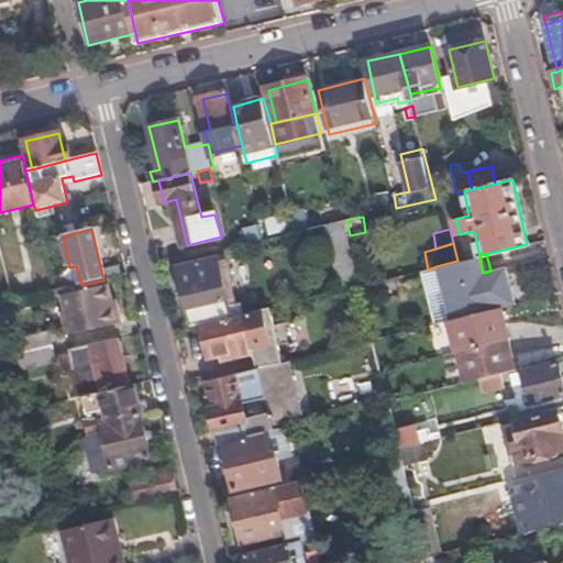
[(437,266),(449,321),(503,308),(515,305),(507,267),(490,271),(483,273),(479,255),(457,261),(437,266)]
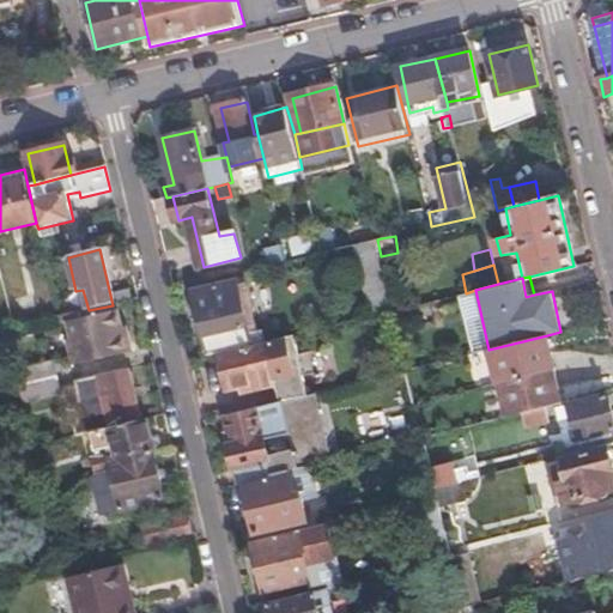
[(194,291),(210,356),(220,353),(253,344),(237,281),(194,291)]
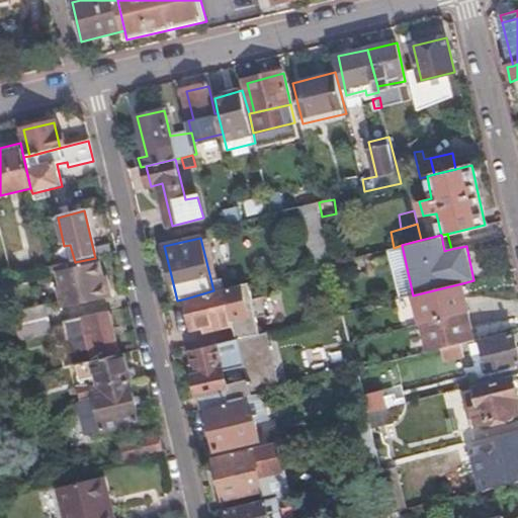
[(75,262),(51,268),(54,279),(61,278),(67,307),(104,297),(95,258),(75,262)]
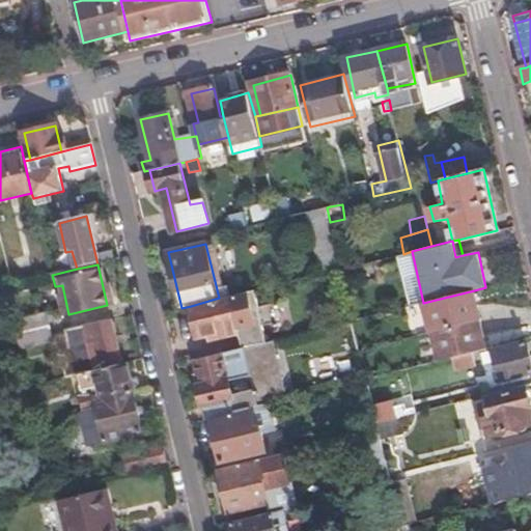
[(341,269),(331,271),(336,289),(345,286),(341,269)]
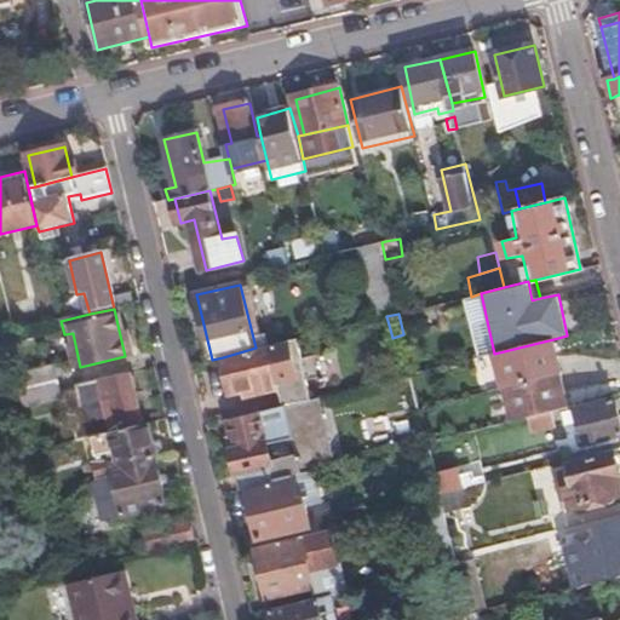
[(269,344),(281,389),(285,406),(314,399),(299,338),(269,344)]
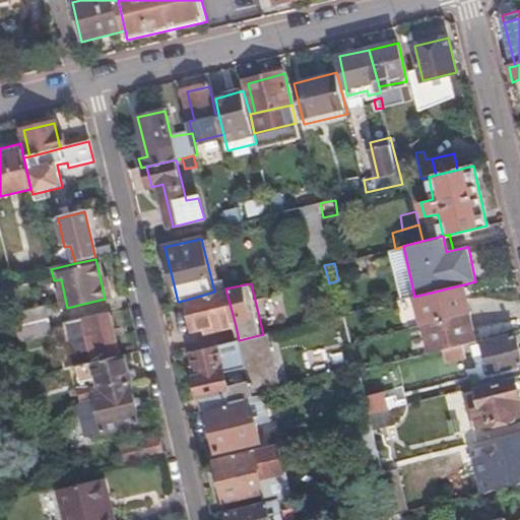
[(464,284),(414,297),(428,354),(443,350),(460,346),(472,343),(475,342),(468,313),(470,312),(464,284)]
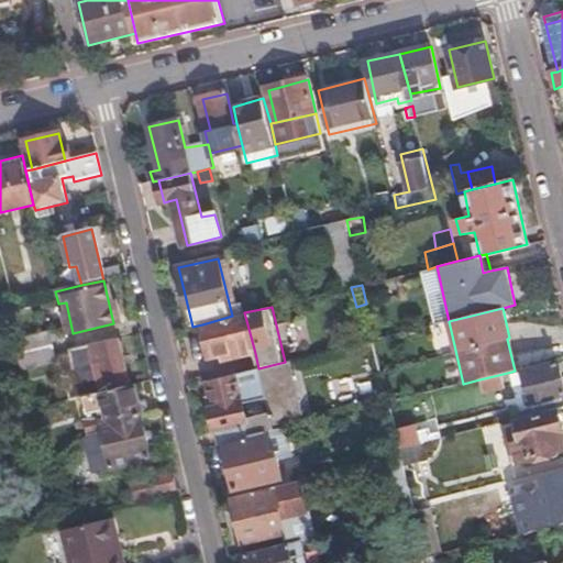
[(232,316),(202,324),(211,357),(228,352),(230,359),(255,353),(244,312),(232,316)]
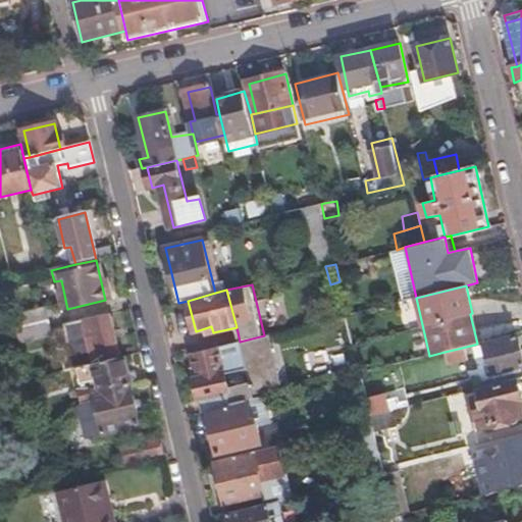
[(48,323),(50,322),(46,308),(14,316),(17,330),(48,323)]
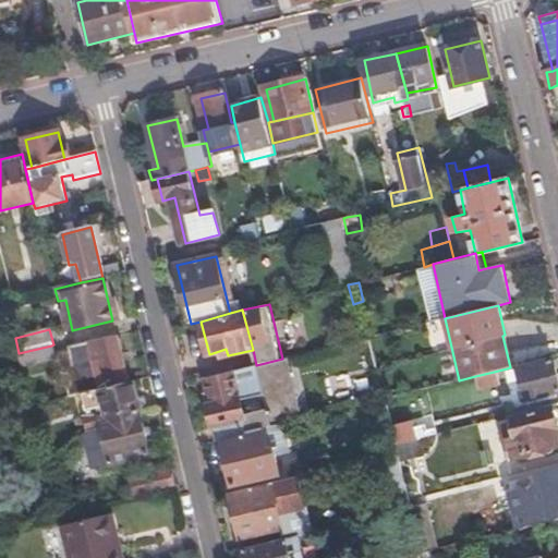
[(83,392),(93,389),(92,386),(128,377),(121,349),(125,349),(123,338),(118,339),(117,335),(88,341),(93,359),(79,362),(82,372),(88,371),(91,381),(67,387),(68,396),(83,392)]
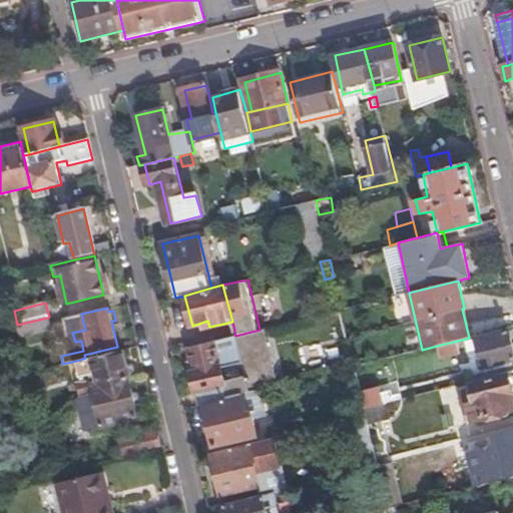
[(49,331),(47,318),(17,325),(20,337),(49,331)]
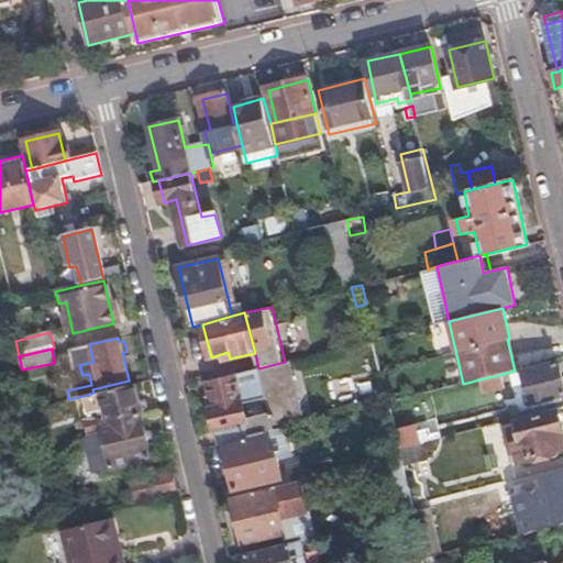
[(562,385),(556,363),(522,373),(530,405),(541,403),(541,407),(552,405),(551,399),(562,396),(562,385)]
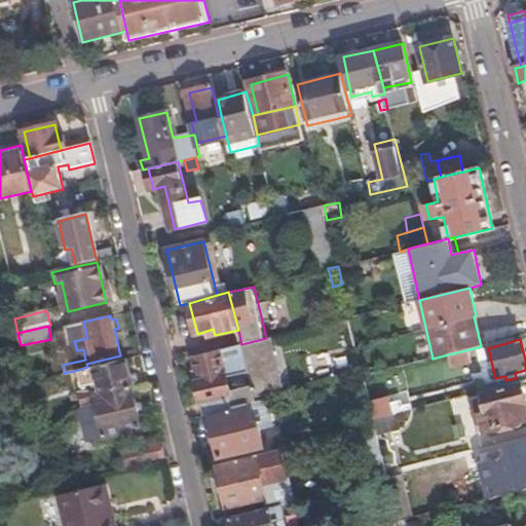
[(241,344),(196,355),(200,374),(197,376),(207,415),(235,408),(226,369),(247,363),(241,344)]
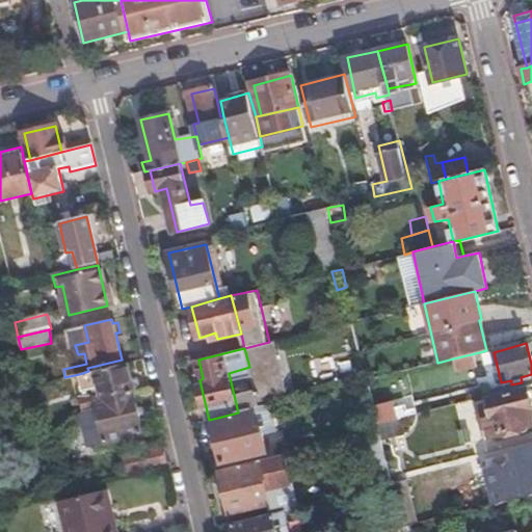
[(485,364),(483,351),(471,354),(472,367),(485,364)]
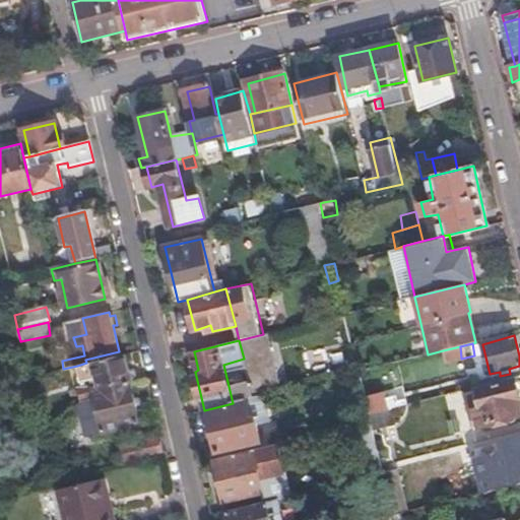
[(461,359),(460,346),(443,350),(446,363),(461,359)]
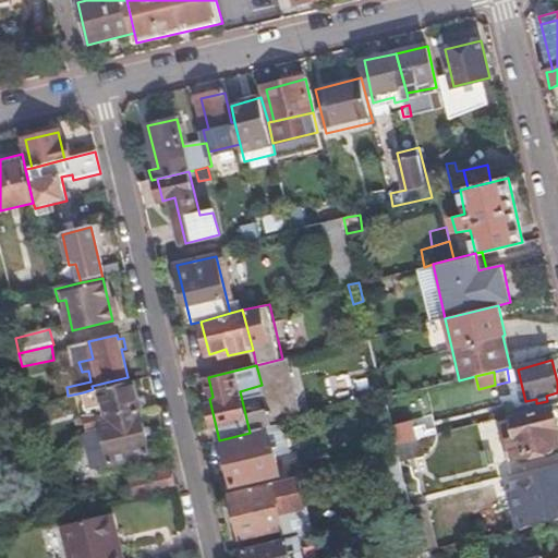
[(142,411),(135,380),(93,389),(83,392),(86,402),(102,399),(106,412),(99,413),(101,421),(142,411)]
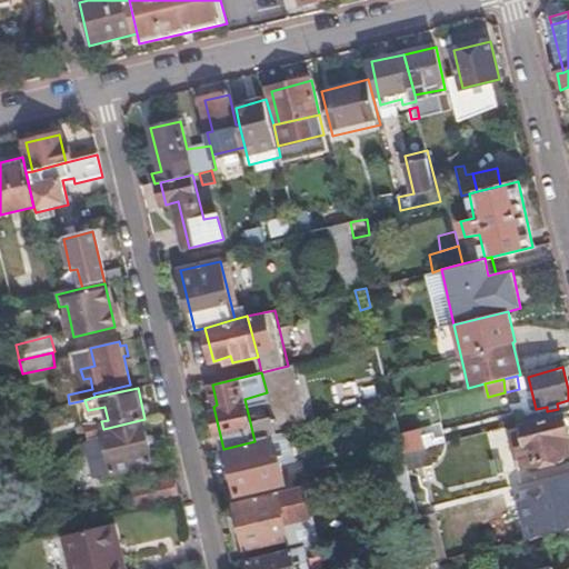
[(392,406),(405,455),(420,450),(446,445),(442,437),(433,438),(430,427),(412,431),(410,412),(417,410),(415,401),(392,406)]
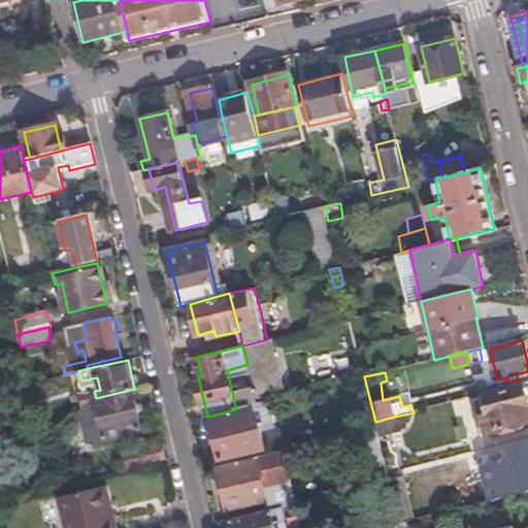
[(524,387),(472,399),(479,428),(486,426),(487,431),(527,420),(527,405),(527,404),(527,390),(524,389),(524,387)]
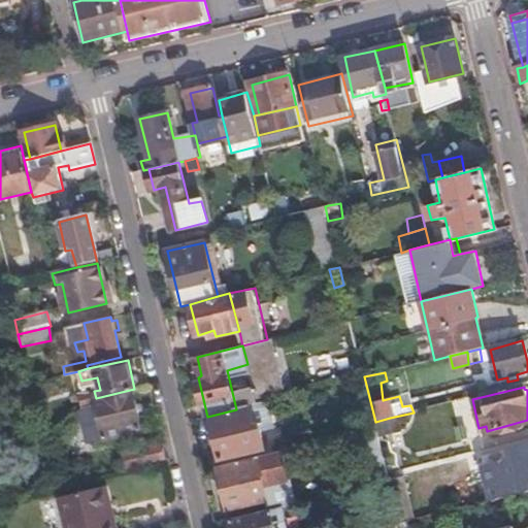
[(143,431),(134,389),(96,398),(94,391),(80,394),(85,408),(96,406),(105,440),(143,431)]
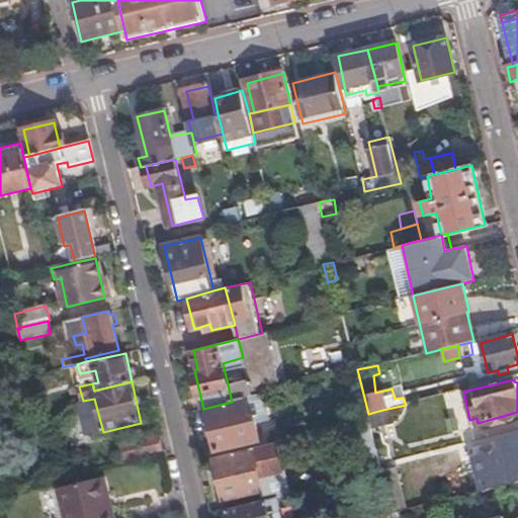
[(251,403),(209,413),(218,449),(260,439),(251,403)]
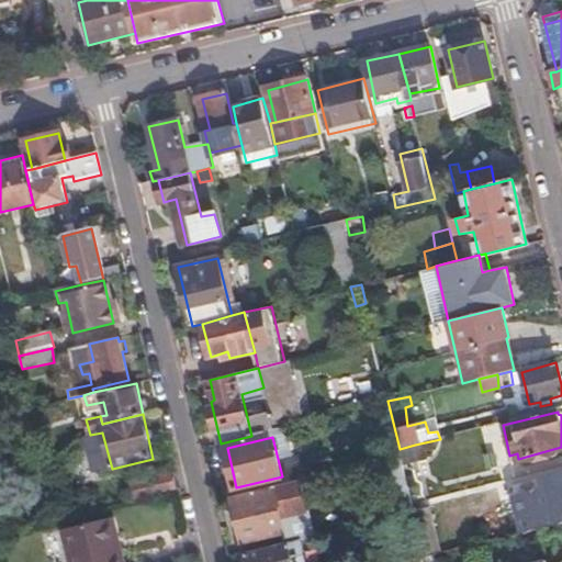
[(400,449),(401,454),(402,459),(404,467),(419,463),(415,445),(400,449)]
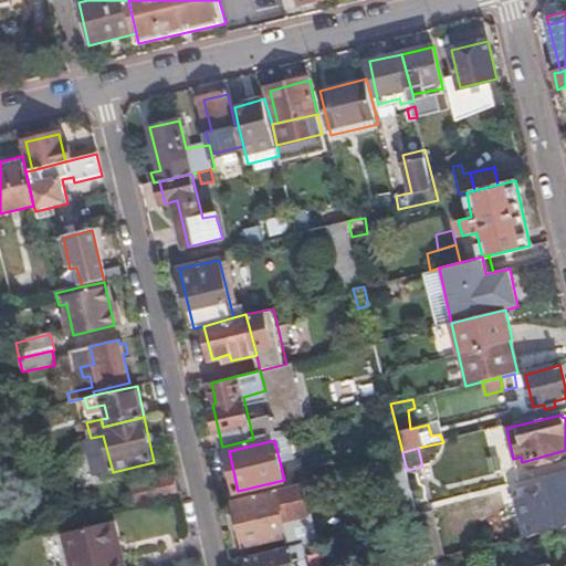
[(407,470),(405,462),(394,464),(396,473),(407,470)]
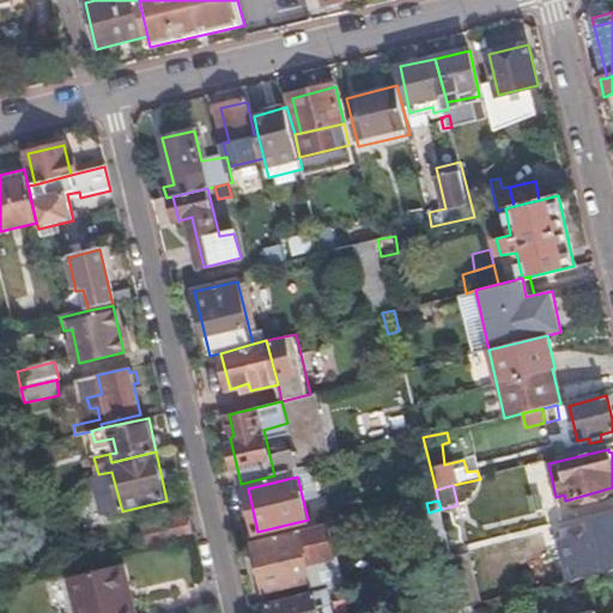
[(441,509),(429,513),(436,542),(412,547),(417,565),(450,557),(441,509)]
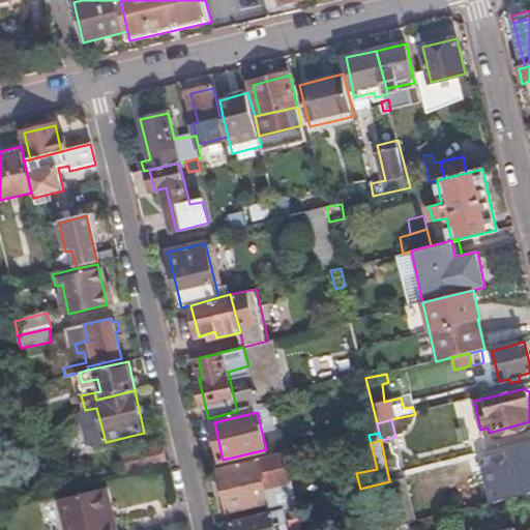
[(168,459),(164,446),(124,458),(127,469),(168,459)]
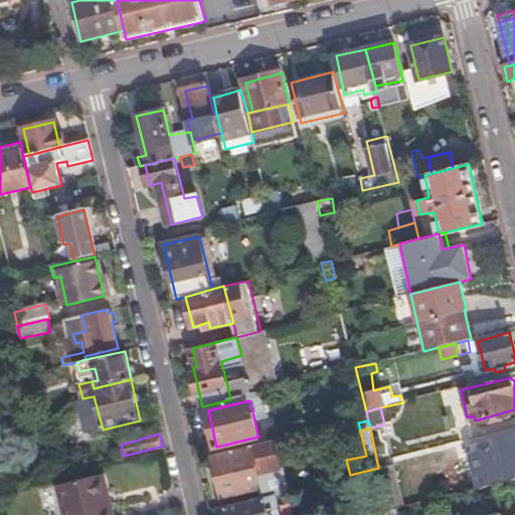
[(514,478),(514,434),(497,439),(499,452),(483,456),(489,484),(514,478)]
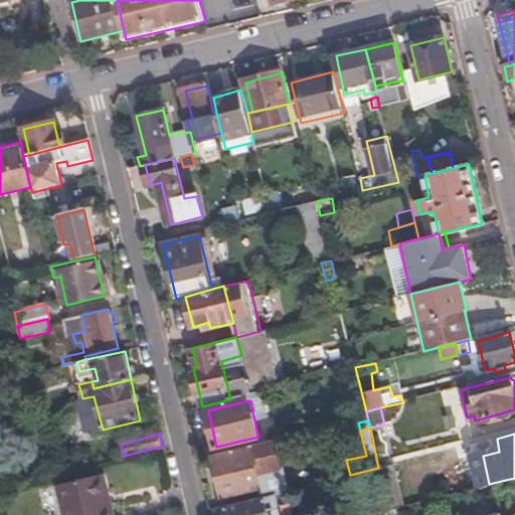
[(253,451),(214,461),(224,499),(262,489),(253,451)]
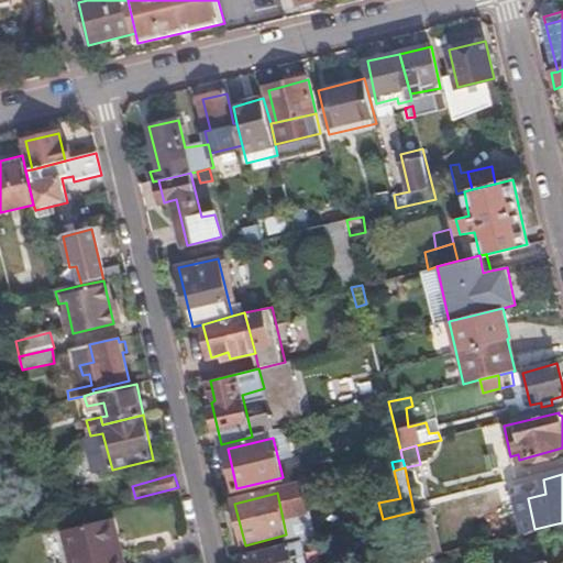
[(69,562),(122,562),(121,553),(117,553),(109,520),(62,531),(69,562)]
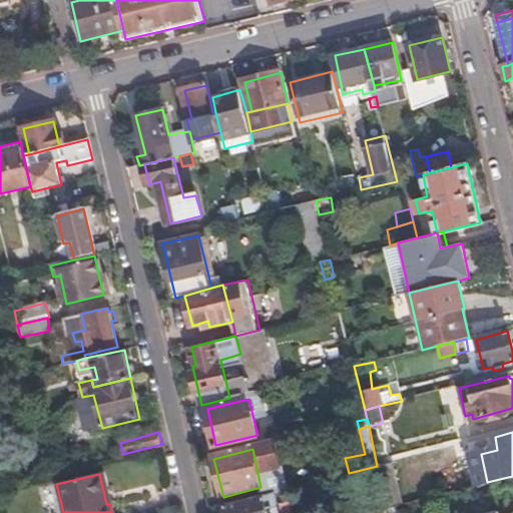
[(273,491),(224,504),(226,512),(267,512),(278,510),(273,491)]
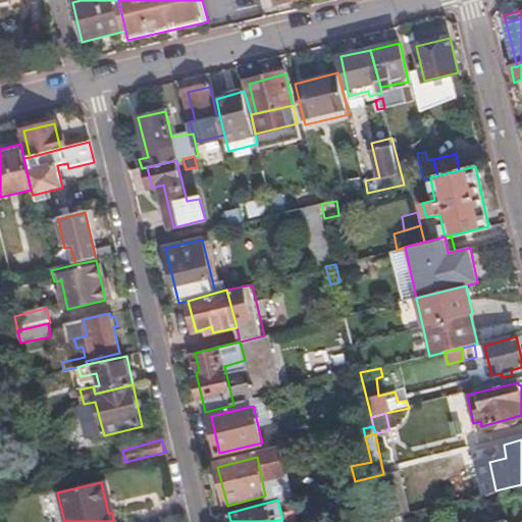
[(394,519),(389,504),(380,507),(383,521),(394,519)]
